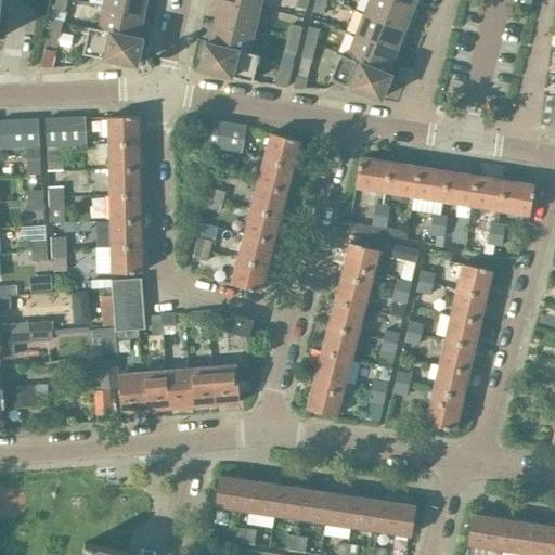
[(65,14),(68,0),(66,0),(56,0),(54,12),(65,14)]
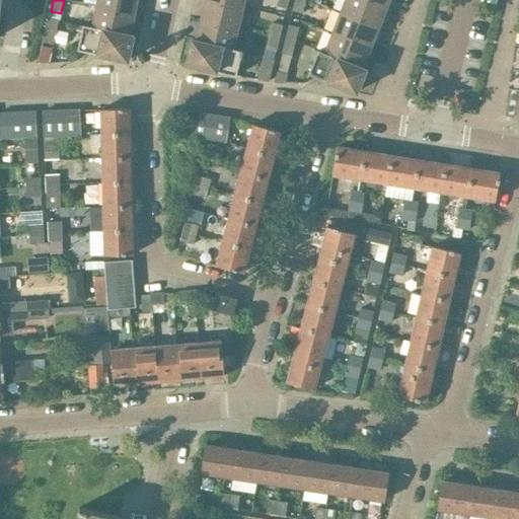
[(134,14),(137,0),(99,0),(98,6),(134,14)]
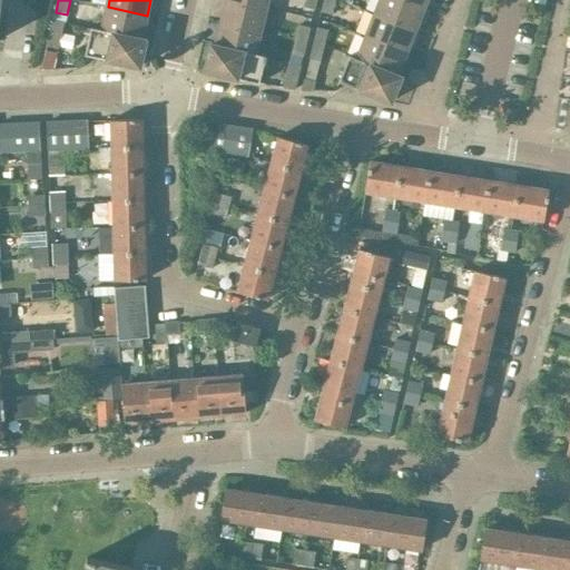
[(265,17),(268,0),(227,0),(226,7),(265,17)]
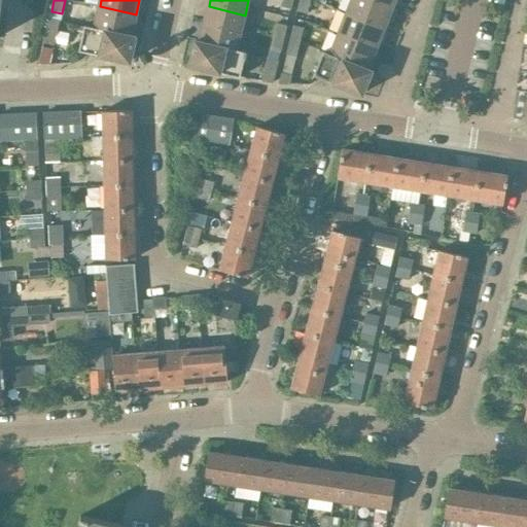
[(291,9),(293,0),(283,0),(282,6),(291,9)]
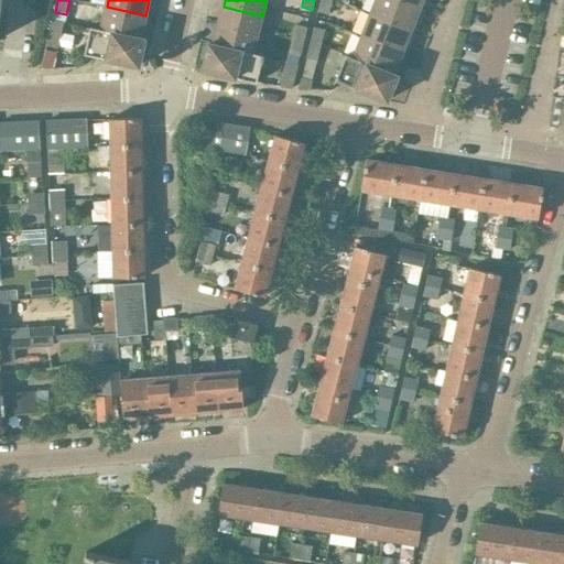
[(329,14),(332,0),(321,0),(318,12),(329,14)]
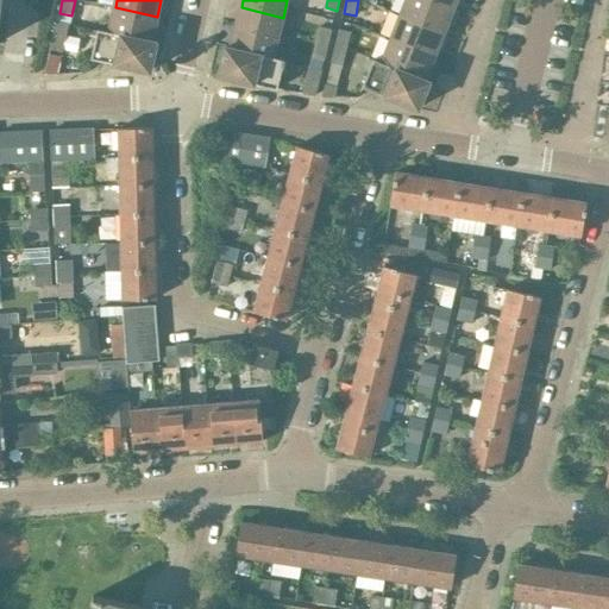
[(453,8),(432,0),(407,0),(401,16),(444,32),(453,8)]
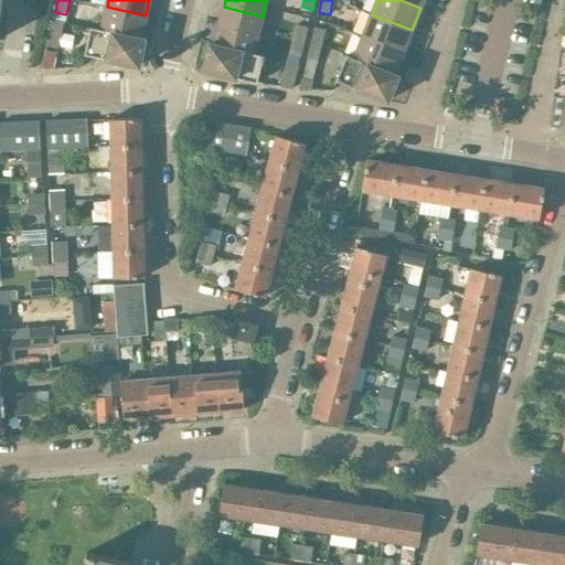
[(141,39),(146,16),(107,7),(102,30),(121,34),(141,39)]
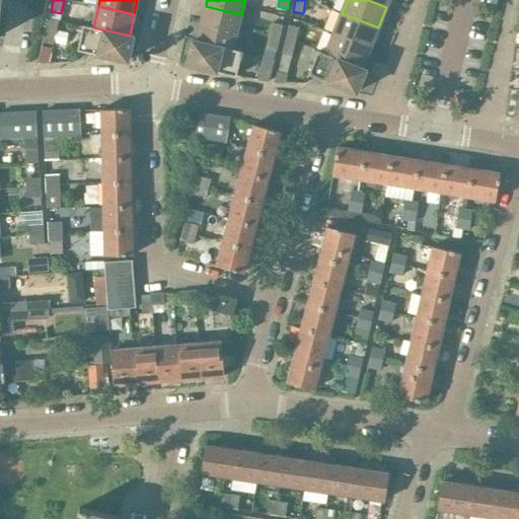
[(236,32),(241,15),(206,6),(201,24),(236,32)]
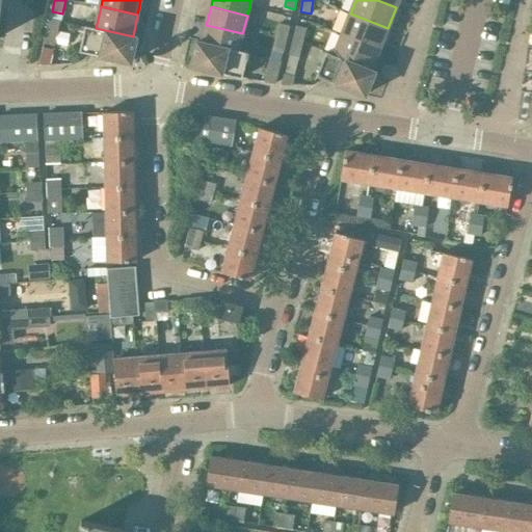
[(379,49),(388,28),(350,14),(342,34),(379,49)]
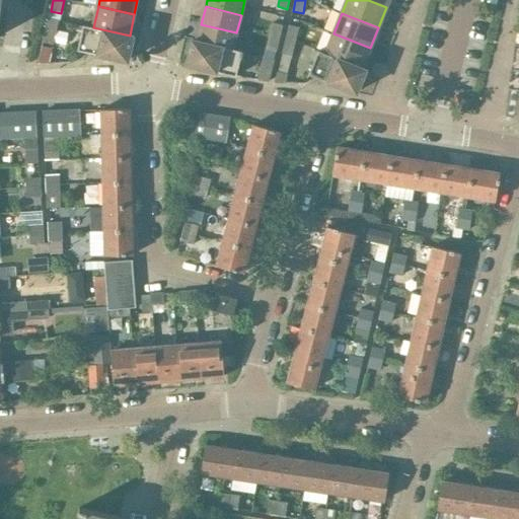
[(56,32),(59,21),(49,19),(46,30),(56,32)]
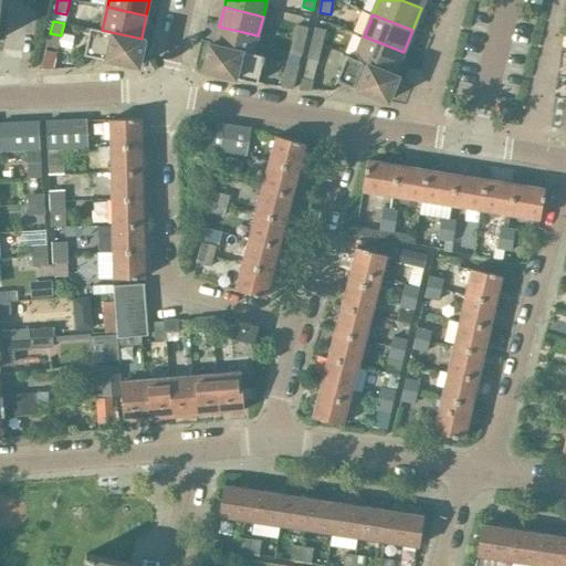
[(305,42),(308,28),(297,25),(294,40),(305,42)]
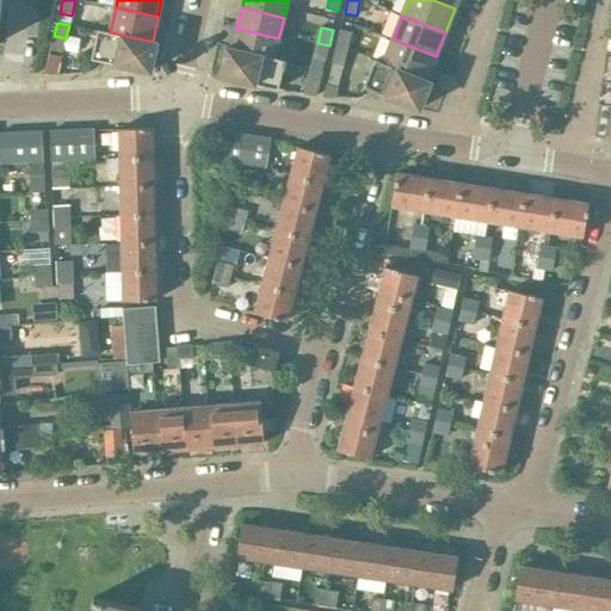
[(275,57),(278,38),(236,29),(233,48),(253,53),(275,57)]
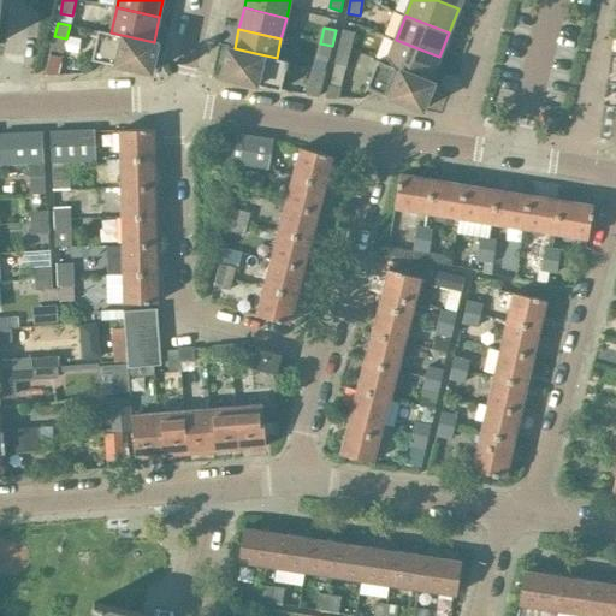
[(132,37),(111,33),(100,30),(93,60),(126,67),(132,37)]
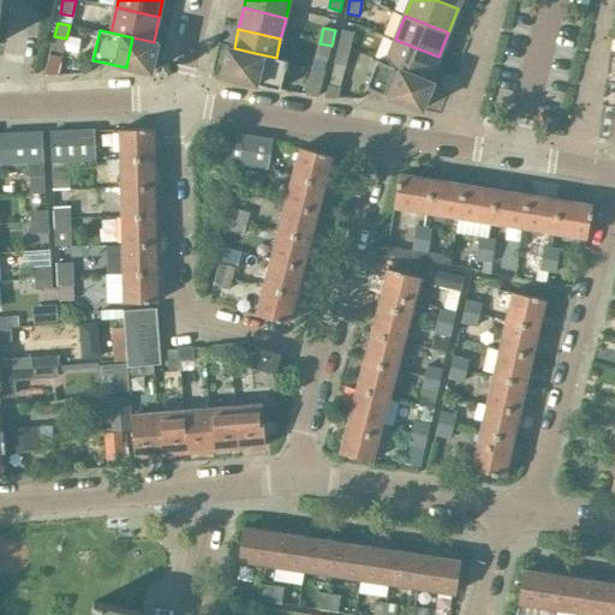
[(351,49),(354,34),(342,30),(339,47),(351,49)]
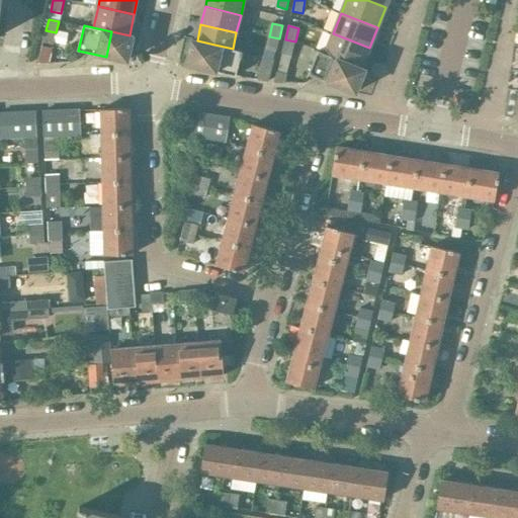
[(54,45),(56,32),(46,30),(44,42),(54,45)]
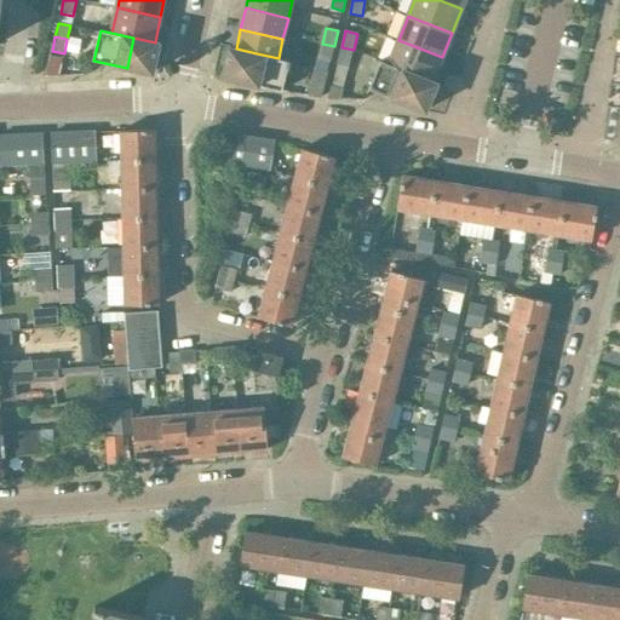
[(160,44),(155,42),(133,38),(127,68),(154,73),(160,44)]
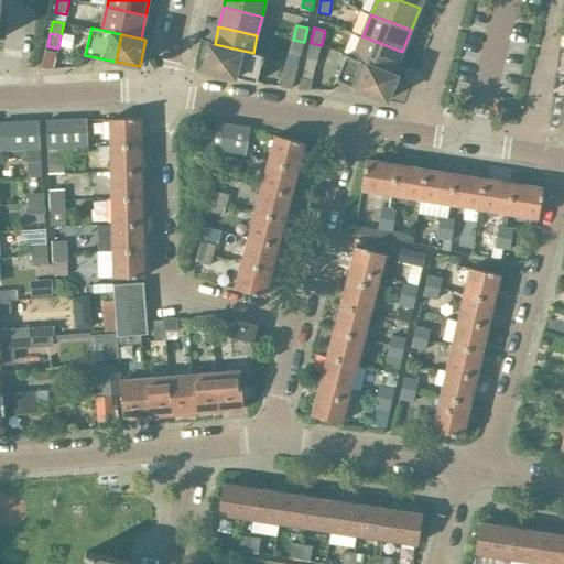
[(393,74),(402,52),(362,36),(354,58),(371,65),(393,74)]
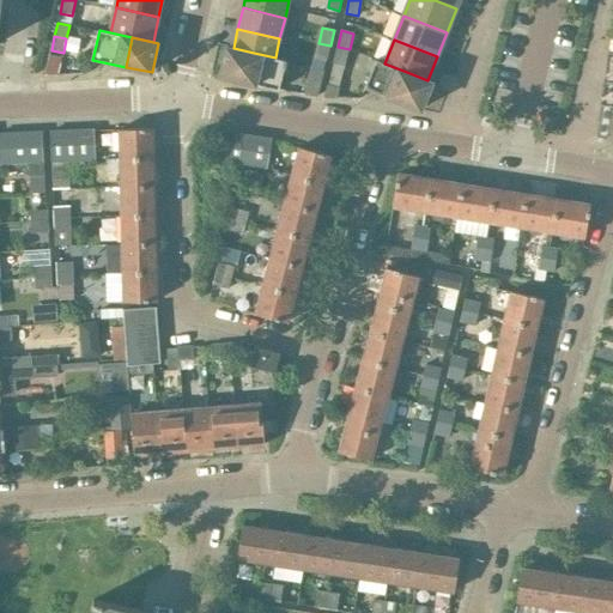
[(327,61),(331,46),(319,43),(315,58),(327,61)]
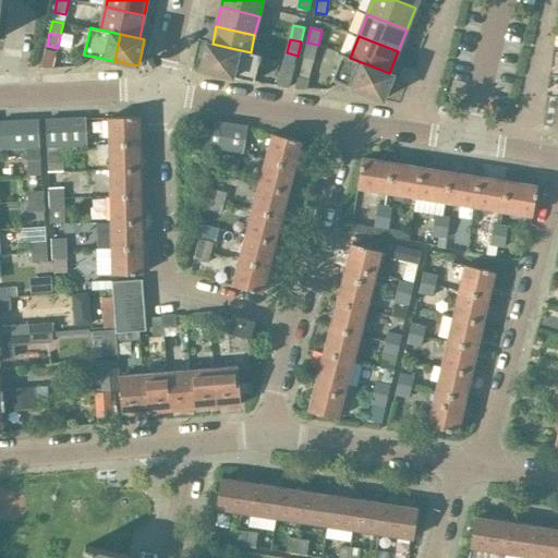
[(231,48),(213,44),(206,41),(199,69),(225,74),(231,48)]
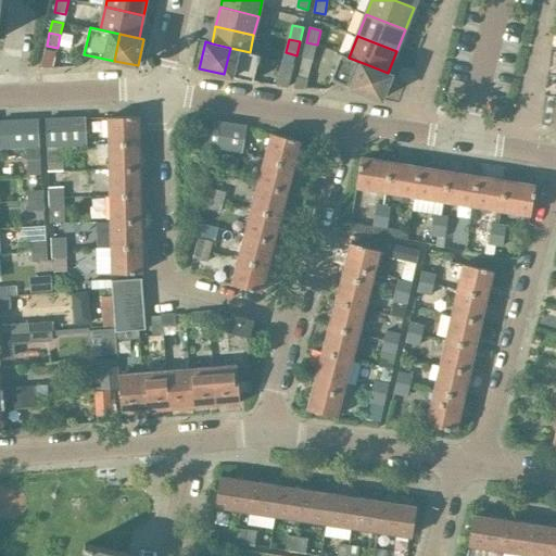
[(313,60),(317,45),(306,42),(302,58),(313,60)]
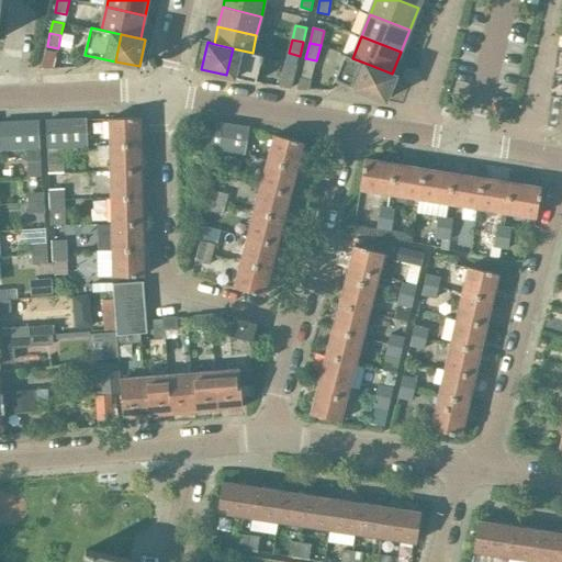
[(261,55),(253,53),(233,48),(226,75),(255,82),(261,55)]
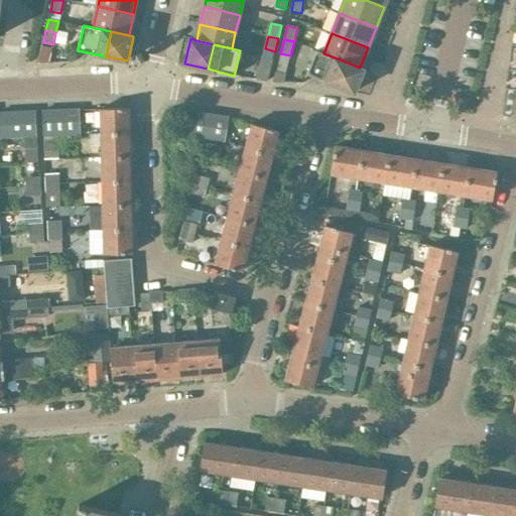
[(298,44),(294,65),(306,68),(310,46),(298,44)]
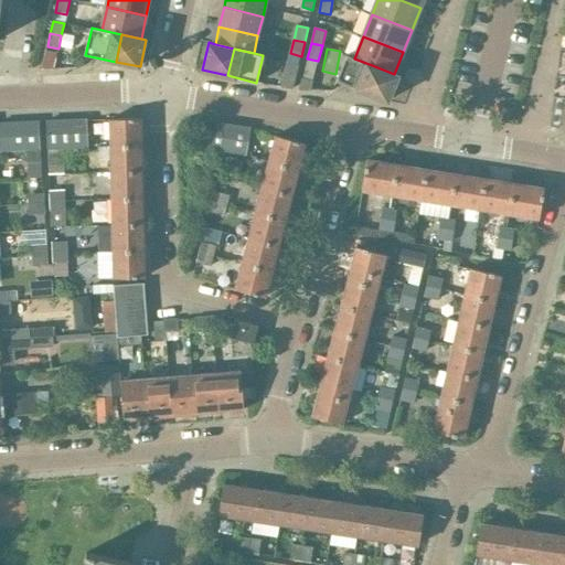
[(372,65),(354,59),(345,55),(336,81),(362,92),(372,65)]
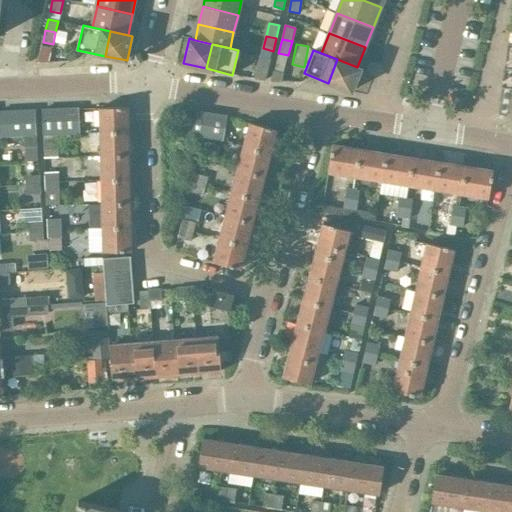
[(265,80),(270,59),(260,56),(254,78),(265,80)]
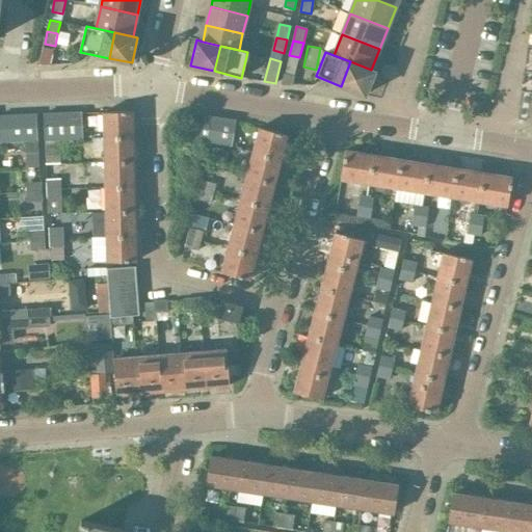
[(374,71),(371,70),(350,61),(341,86),(365,96),(374,71)]
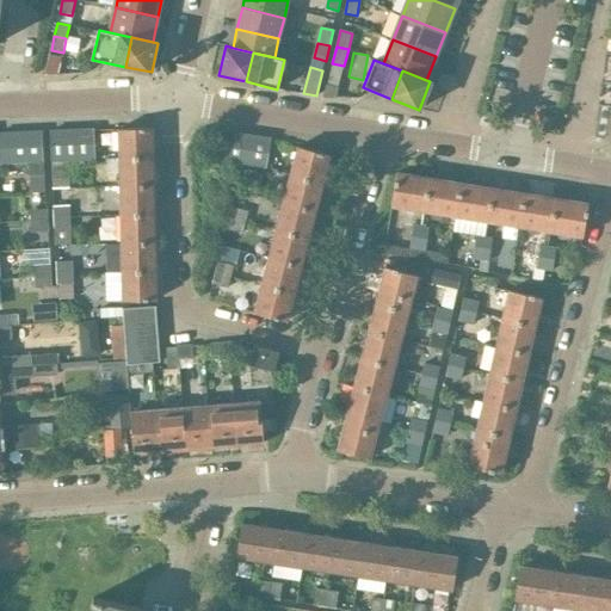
[(335,98),(338,87),(326,85),(323,97),(335,98)]
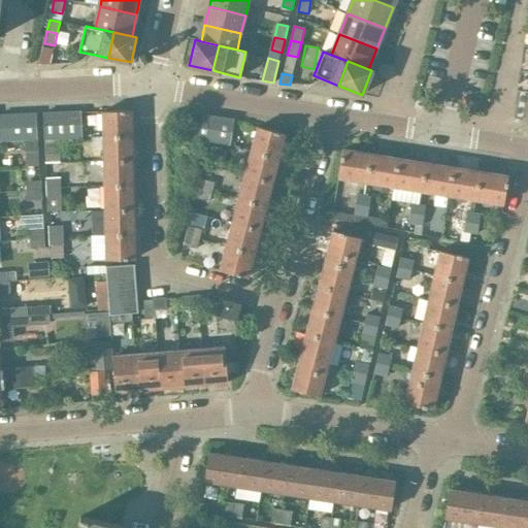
[(132,137),(131,110),(102,110),(103,138),(132,137)]
